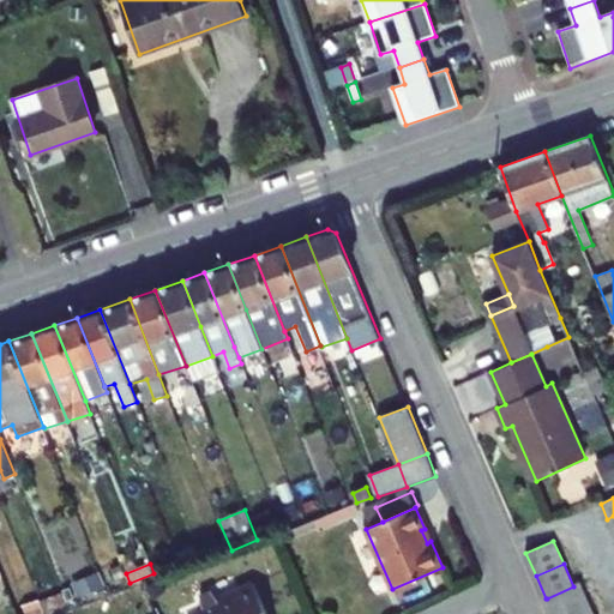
[(266,613),(253,583),(218,600),(211,590),(200,596),(203,607),(198,608),(200,613),(266,613)]
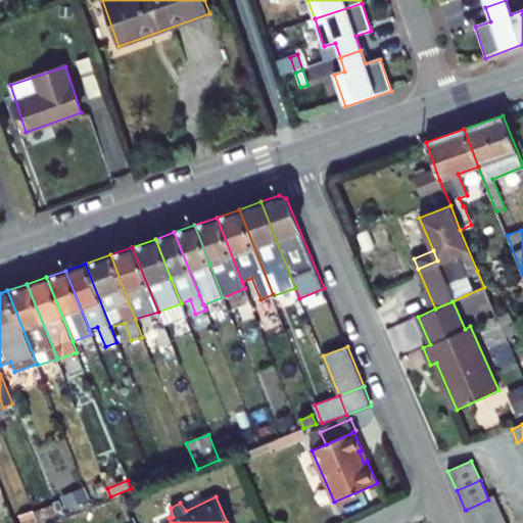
[(466,510),(471,522),(472,522),(501,511),(494,497),(488,500),(466,510)]
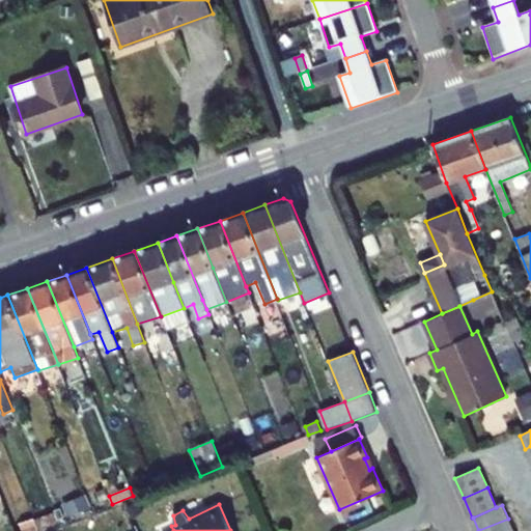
[(35,520),(39,530),(47,530),(60,526),(55,512),(35,520)]
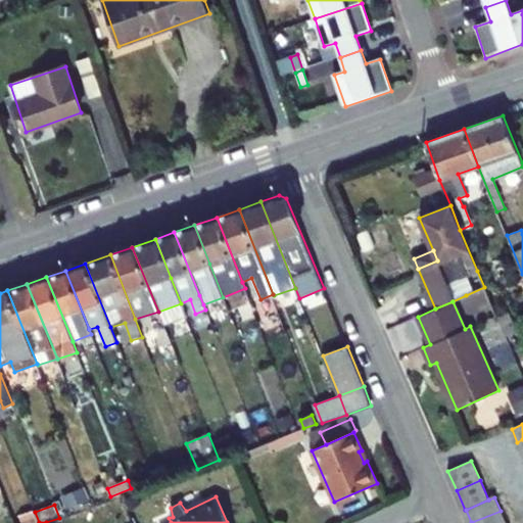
[(472,522),(506,522),(501,511),(472,522)]
